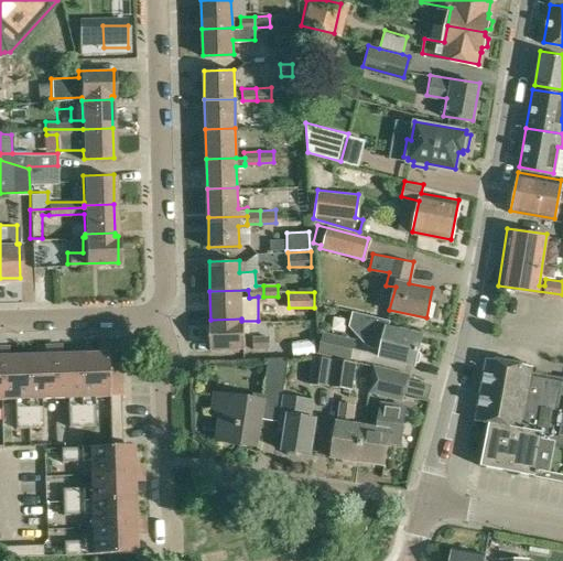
[(367,346),(380,349),(379,355),(414,364),(421,336),(387,327),(389,321),(352,312),(348,326),(367,346)]
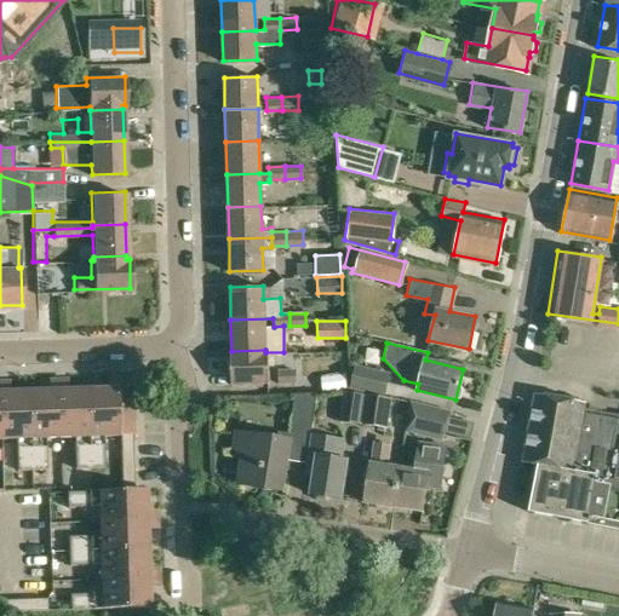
[(267,383),(265,352),(265,350),(231,351),(231,353),(229,355),(230,384),(267,383)]
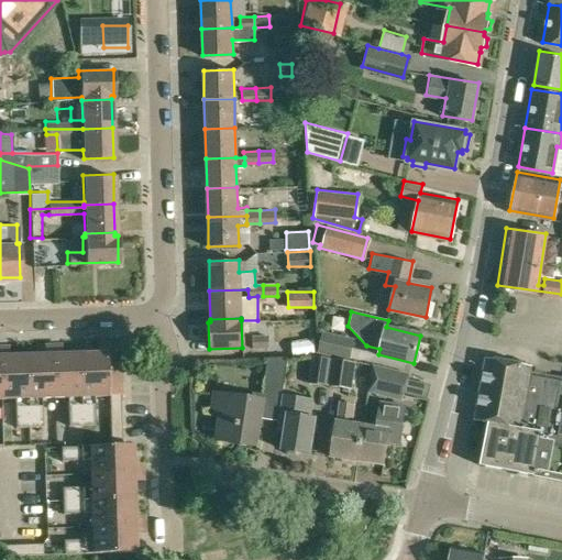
[(252,348),(268,348),(267,335),(251,336),(252,348)]
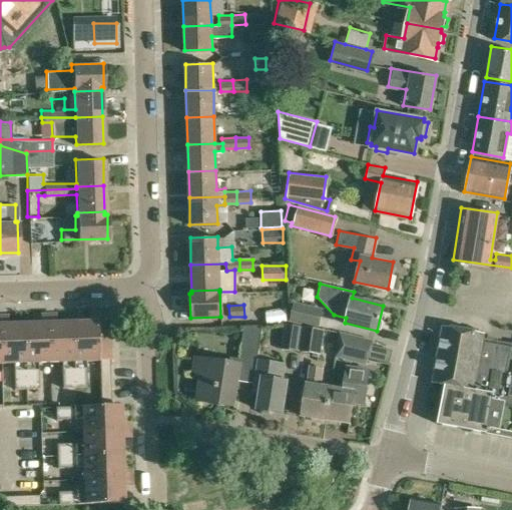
[(318,327),(321,311),(294,305),(291,321),(318,327)]
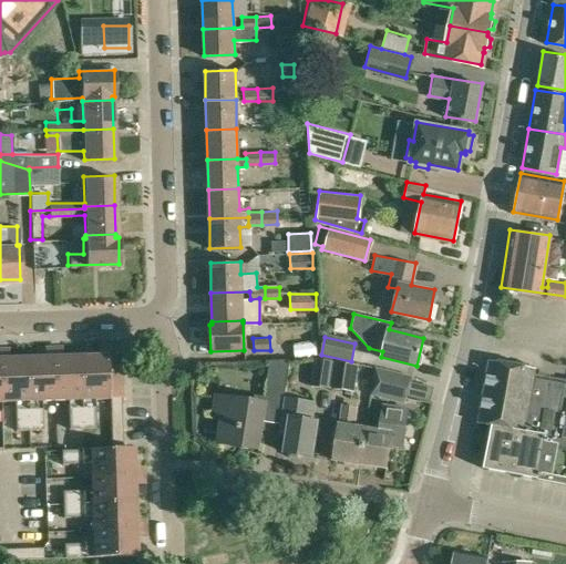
[(295,358),(317,355),(315,339),(292,342),(295,358)]
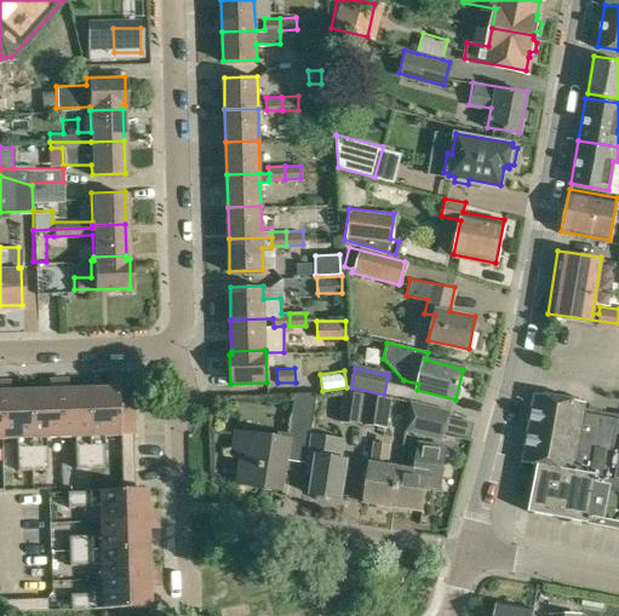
[(87,386),(87,414),(89,432),(90,464),(104,464),(103,432),(118,432),(118,430),(120,430),(120,435),(120,460),(121,482),(121,487),(122,487),(133,485),(133,482),(133,459),(132,435),(132,430),(133,430),(133,427),(132,420),(132,408),(132,397),(132,393),(132,385),(87,386)]
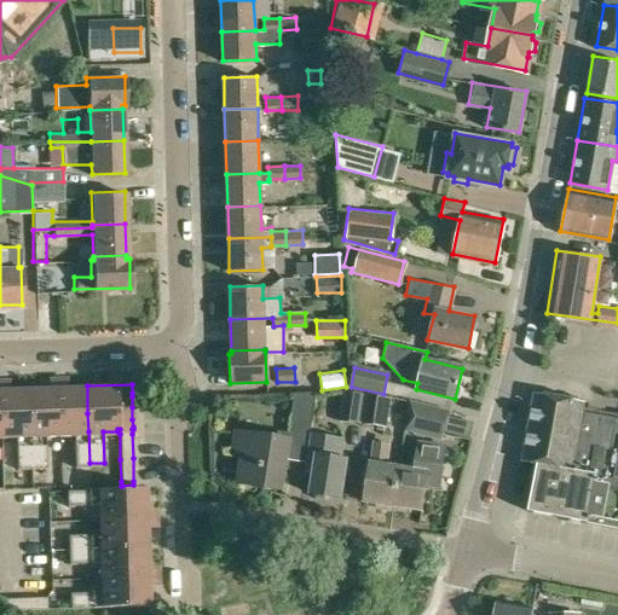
[(58,387),(57,387),(58,415),(58,433),(74,431),(75,464),(90,463),(88,431),(87,413),(87,386),(58,387)]
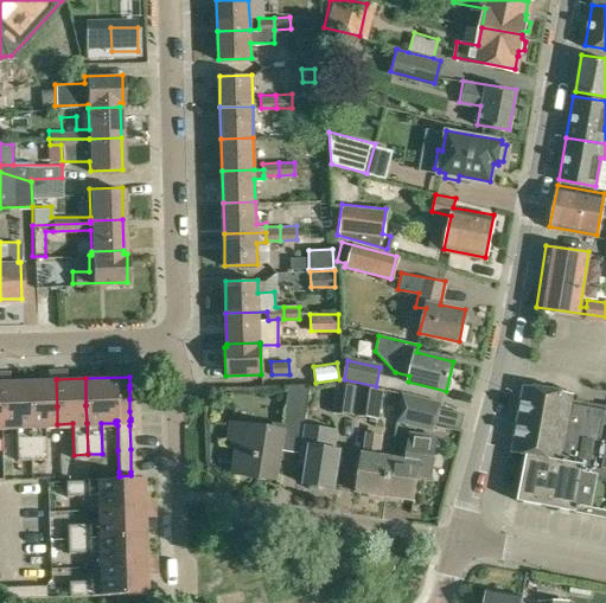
[(56,379),(29,380),(29,408),(30,424),(30,456),(44,455),(44,424),(57,424),(57,406),(56,379)]
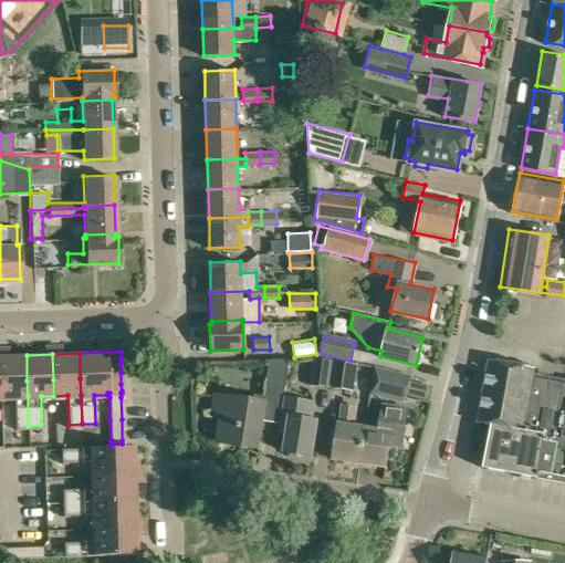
[(0,355),(0,382),(0,397),(14,397),(14,426),(28,426),(28,396),(27,381),(27,355),(0,355)]
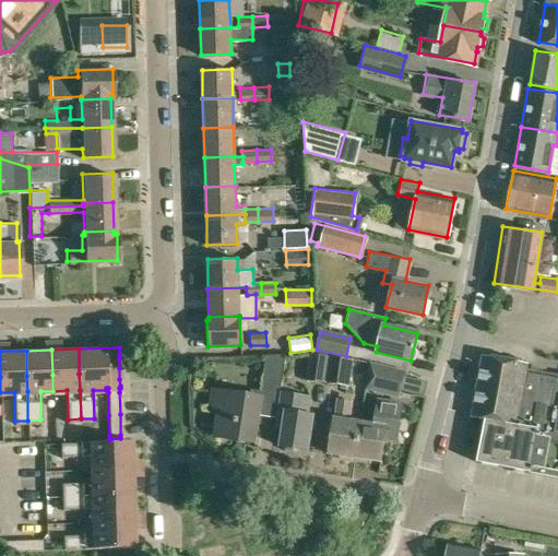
[(277,398),(279,390),(284,352),(263,352),(257,394),(211,388),(209,406),(217,407),(214,434),(252,440),(259,395),(276,398),(277,398)]
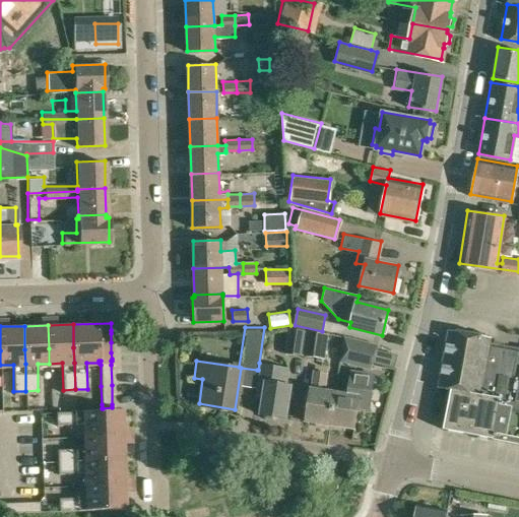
[(303,353),(306,330),(288,328),(285,351),(303,353)]
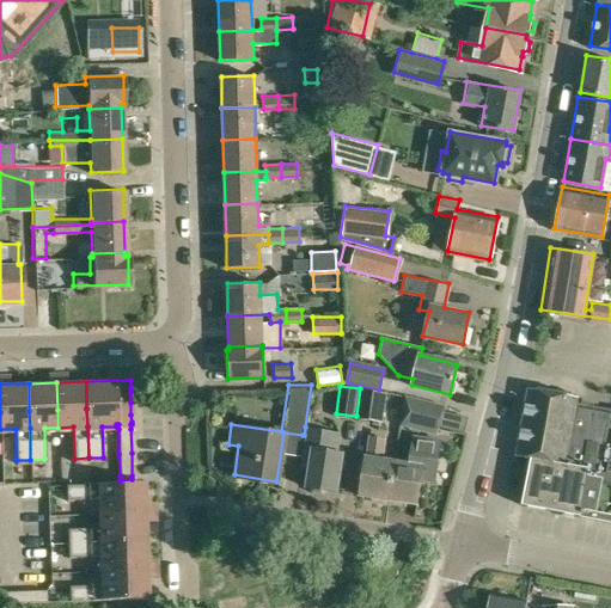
[(530,456),(610,470),(610,412),(590,409),(588,410),(574,406),(576,395),(529,386),(515,454),(530,456)]
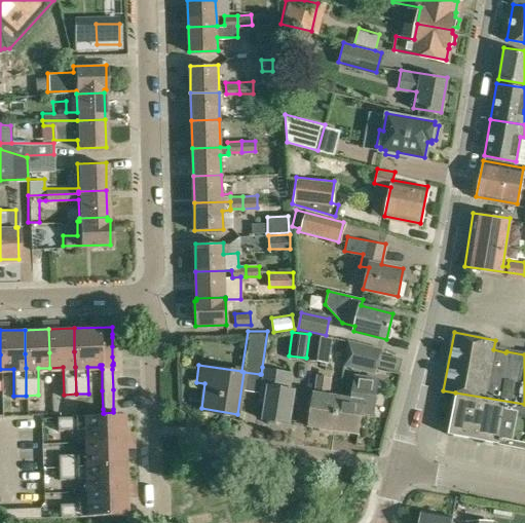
[(326,362),(330,336),(310,334),(307,359),(326,362)]
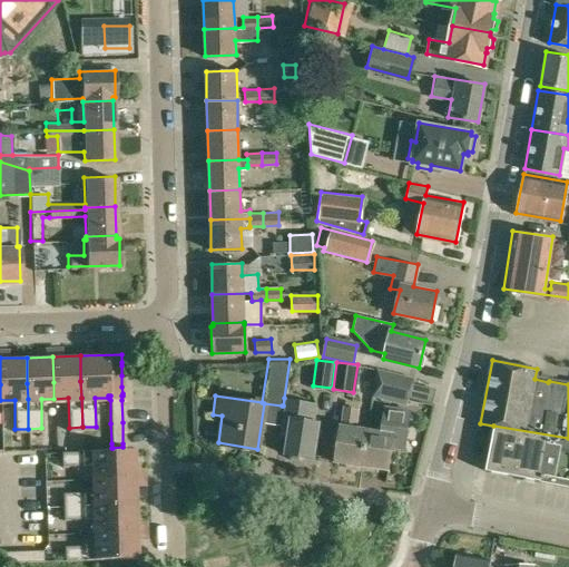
[(434,388),(410,381),(412,377),(375,368),(371,396),(404,403),(406,396),(431,402),(434,388)]
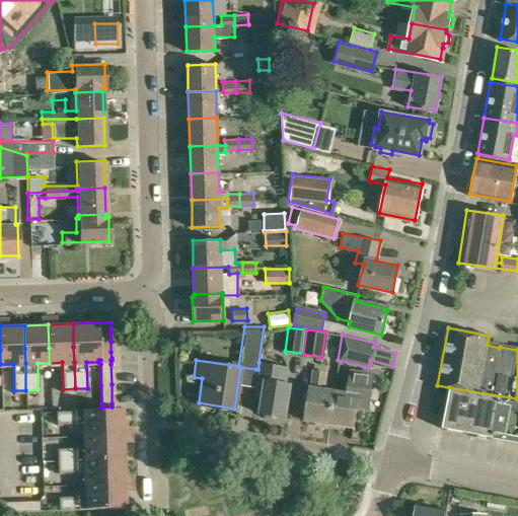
[(257,369),(256,369),(252,395),(261,396),(259,413),(261,413),(263,416),(272,418),(274,415),(284,416),(288,382),(283,381),(285,365),(259,362),(257,369)]
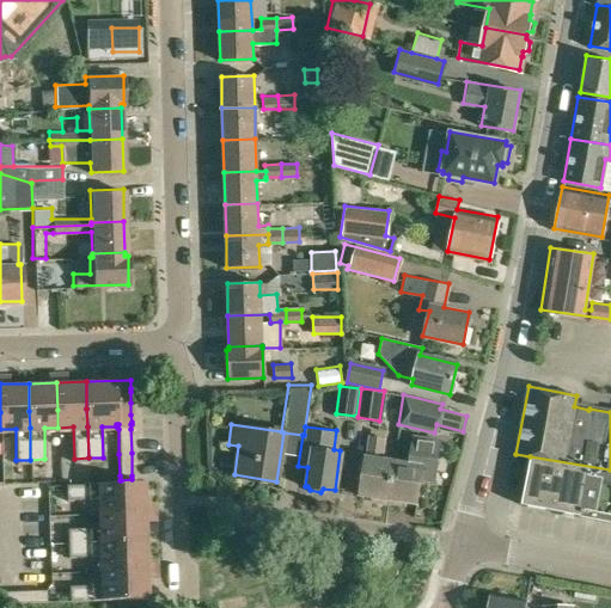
[(386,498),(392,460),(379,458),(383,437),(367,435),(358,495),(386,498)]
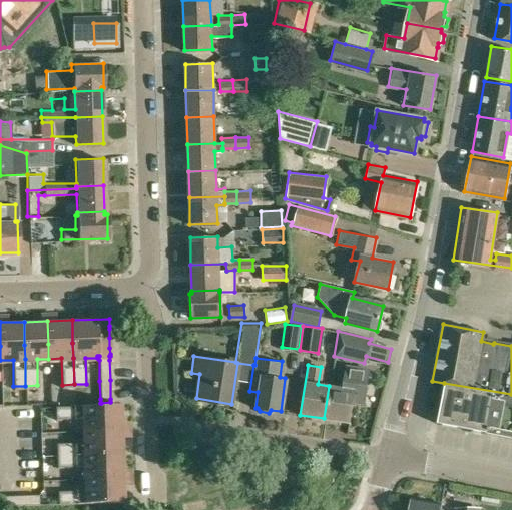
[(329,386),(324,418),(348,422),(351,401),(362,402),(368,368),(346,365),(342,388),(329,386)]
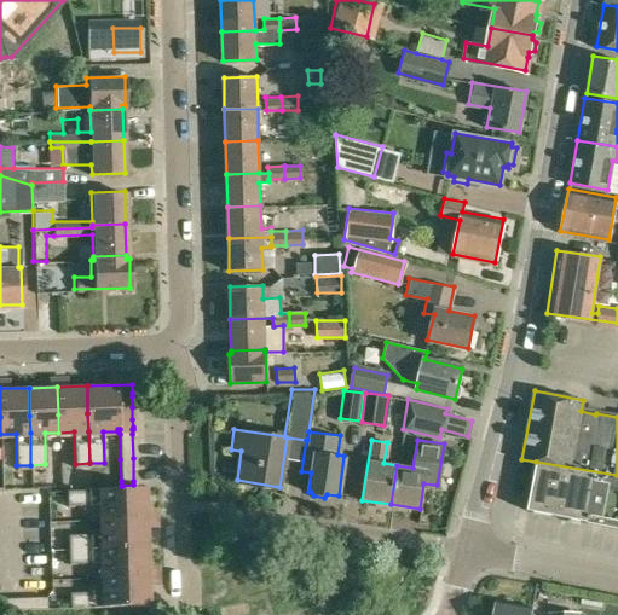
[(617,475),(536,462),(526,510),(617,526),(617,475)]
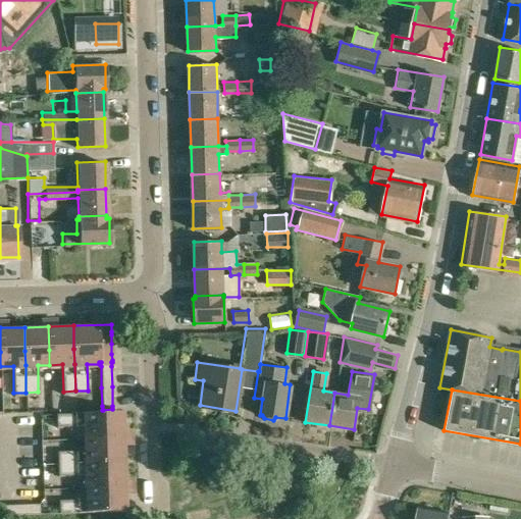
[(103,410),(102,410),(55,411),(56,424),(83,423),(84,435),(133,433),(133,430),(123,430),(122,409),(112,409),(103,410)]
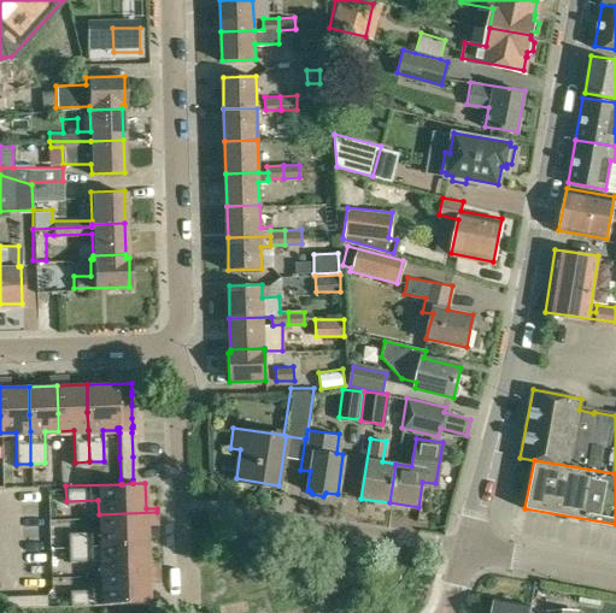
[(157,512),(99,514),(99,529),(66,529),(66,544),(147,542),(146,517),(157,517),(157,512)]
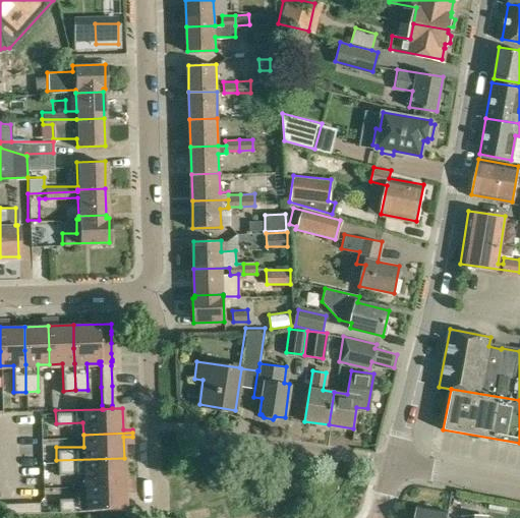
[(124,479),(124,458),(56,460),(57,472),(83,471),(83,483),(133,482),(133,478),(124,479)]
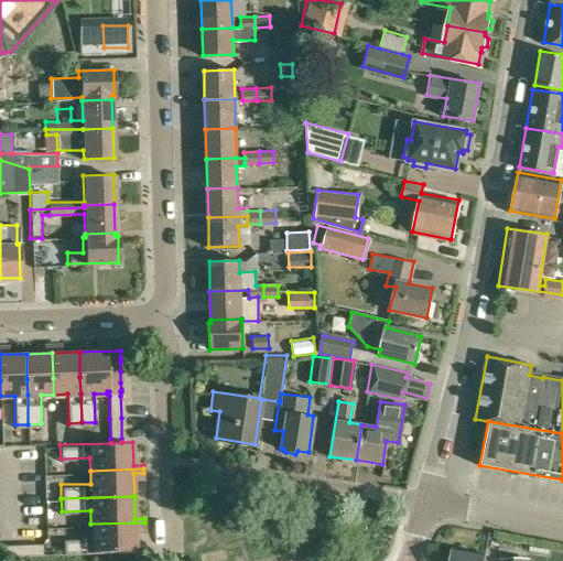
[(144,522),(90,524),(91,537),(63,538),(63,552),(136,549),(136,527),(144,527),(144,522)]
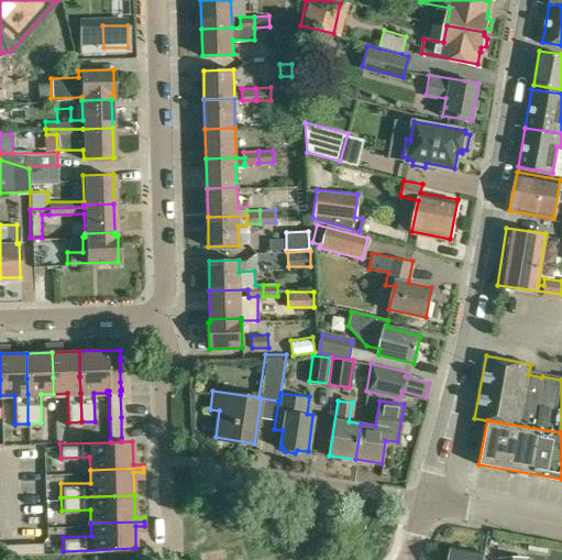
[(15,552),(15,540),(1,541),(1,552),(15,552)]
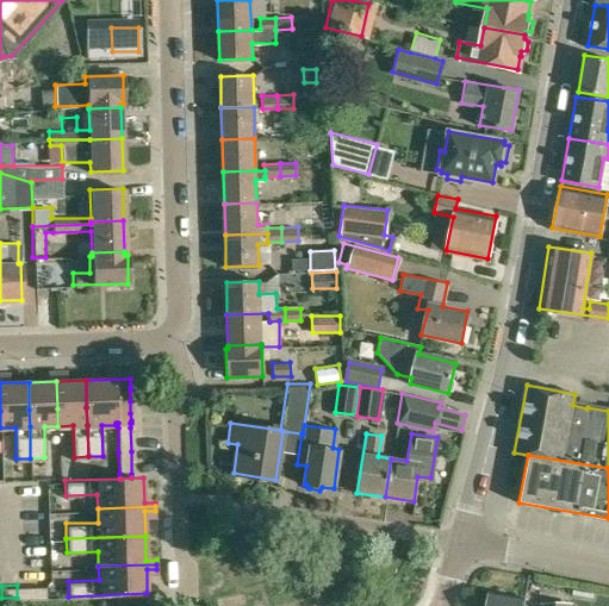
[(31,598),(31,585),(17,585),(17,598),(31,598)]
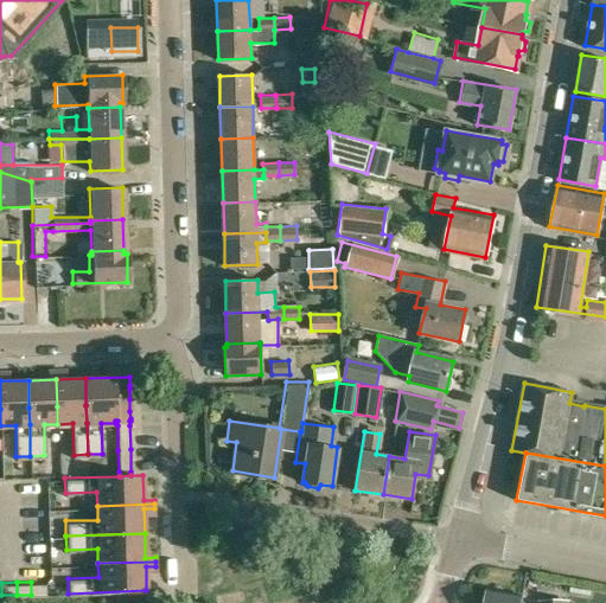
[(31,582),(31,595),(45,594),(45,582),(31,582)]
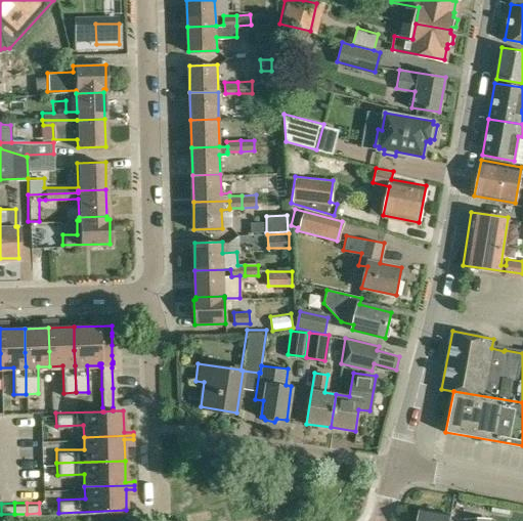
[(448,520),(450,514),(420,508),(417,520),(448,520)]
